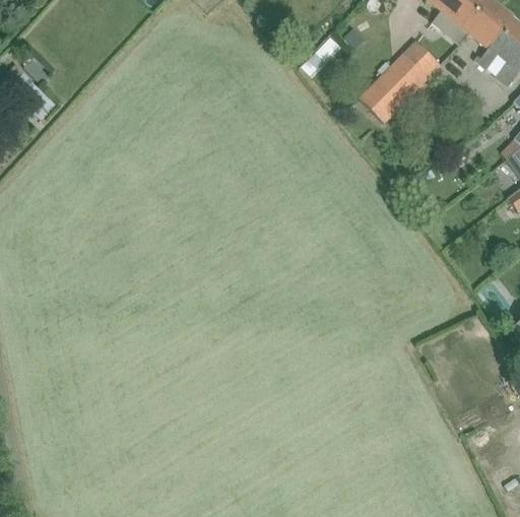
[(465,31),(468,35),(481,17),(485,20),(498,5),(492,0),(427,0),(440,10),(431,22),(456,44),(465,31)]
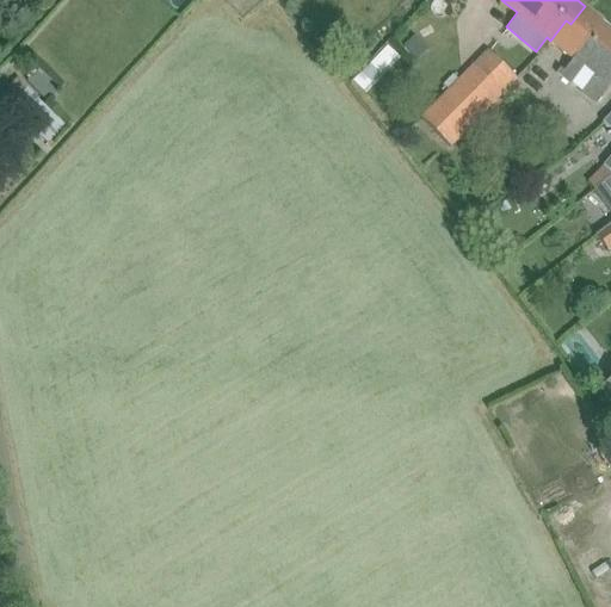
[(566,20),(550,41),(572,59),(563,69),(560,66),(556,70),(569,81),(581,66),(592,75),(580,90),(596,101),(610,82),(610,28),(602,20),(585,6),(571,24),(566,20)]
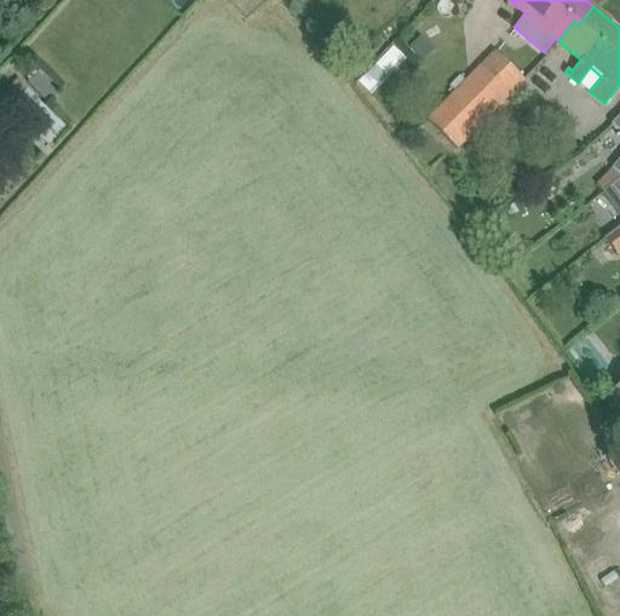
[(497,49),(461,84),(489,110),(523,75),(497,49)]
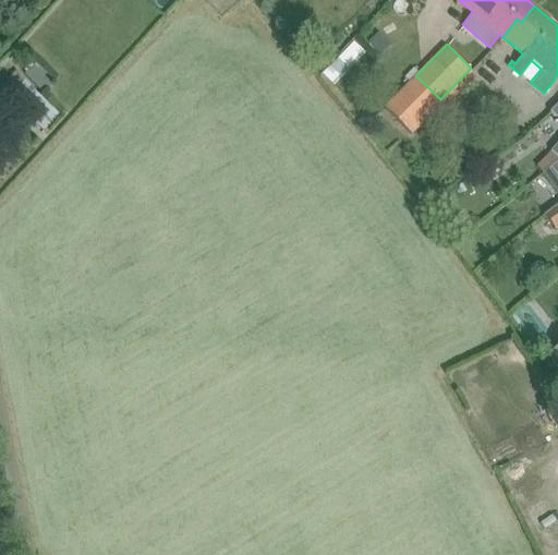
[(23,71),(41,89),(51,81),(34,61),(23,71)]
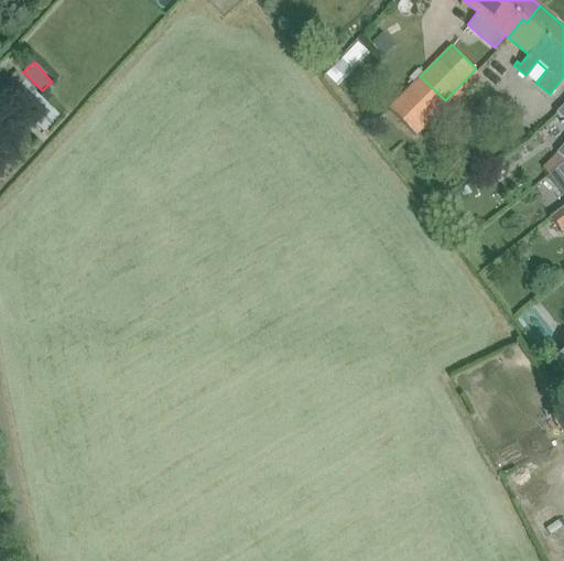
[(0,82),(0,86),(44,130),(61,112),(14,68),(0,82)]
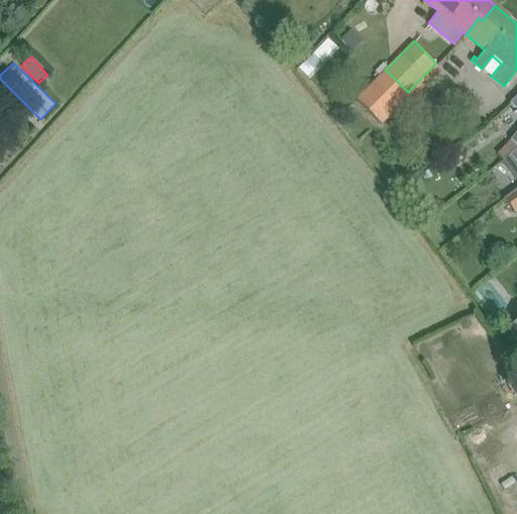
[(408,92),(385,70),(356,98),(380,121),(408,92)]
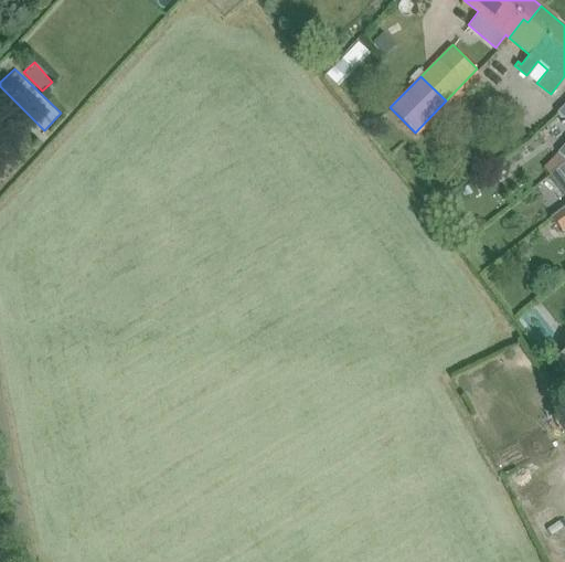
[(564,142),(548,162),(555,170),(564,162),(564,102),(556,112),(564,119),(564,142)]
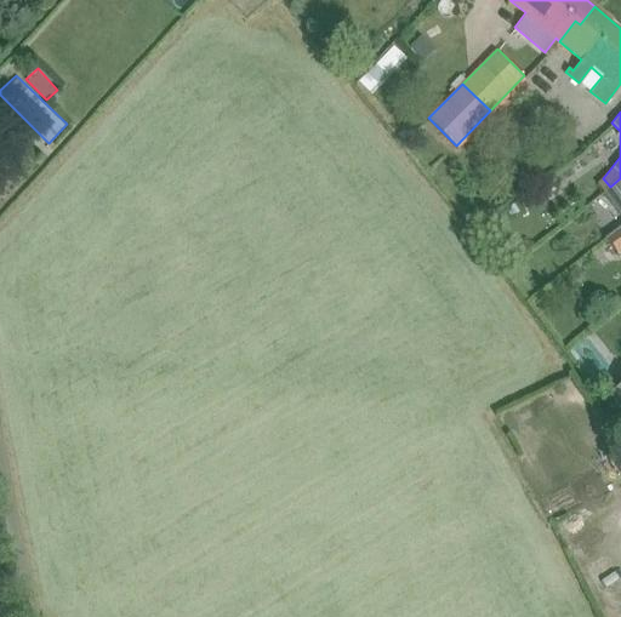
[(604,192),(620,213),(620,178),(610,187),(604,192)]
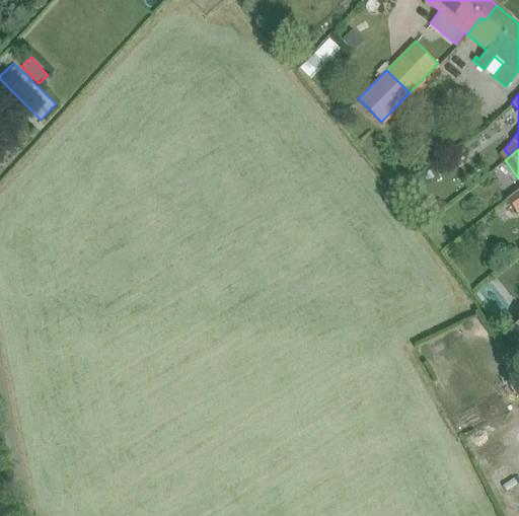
[(518,189),(507,199),(510,203),(501,210),(507,218),(518,208),(518,189)]
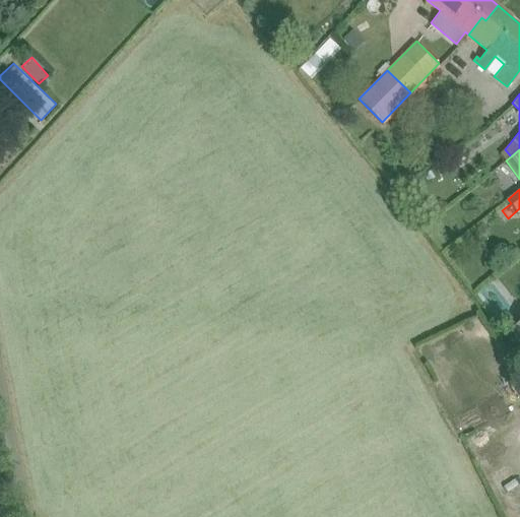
[(519,320),(509,329),(519,341),(519,320)]
